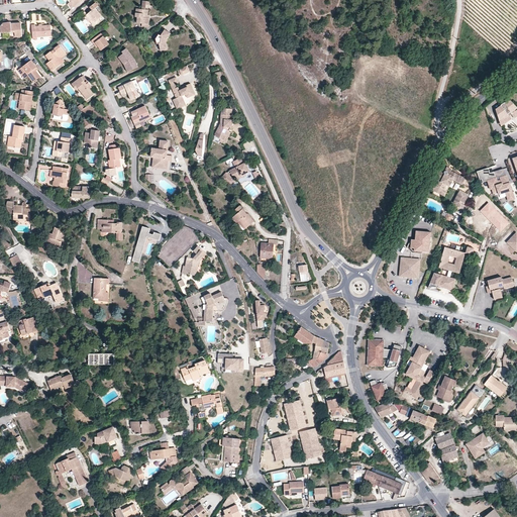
[(146,18),(147,14),(147,9),(145,9),(145,5),(149,5),(150,1),(142,1),(141,9),(136,8),(135,16),(137,17),(136,22),(141,23),(148,23),(148,18),(146,18)]
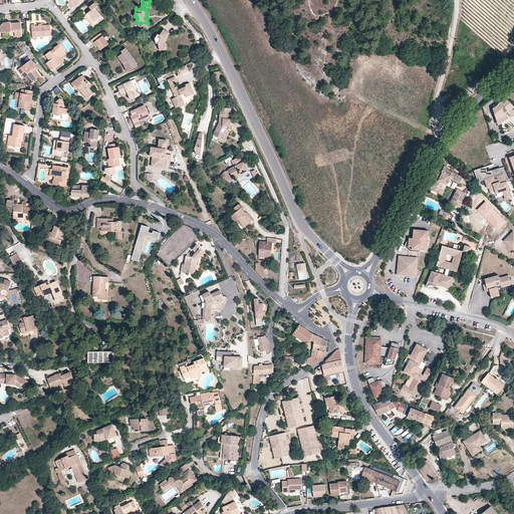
[(94,8),(85,14),(83,16),(85,18),(87,21),(89,20),(93,26),(99,21),(97,19),(100,16),(94,8)]
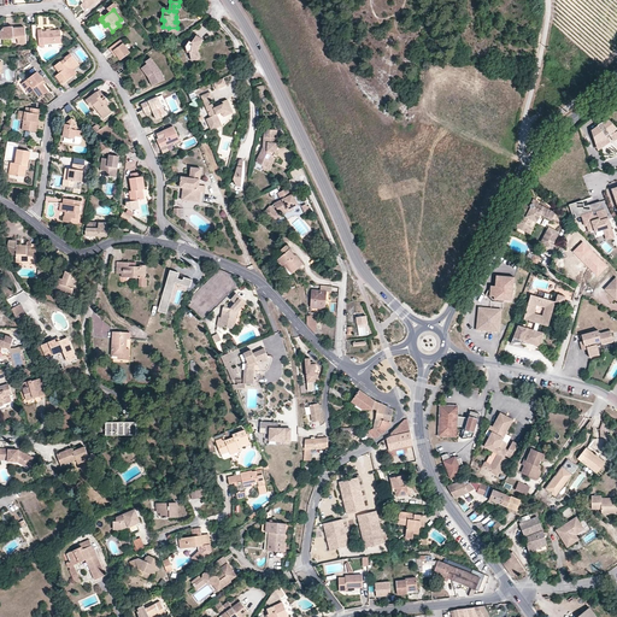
[(24,29),(16,29),(12,30),(12,28),(5,29),(1,33),(3,41),(18,40),(18,46),(27,45),(24,29)]
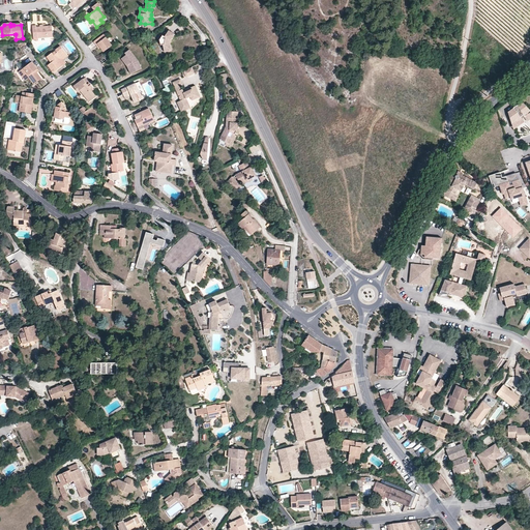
[(42,26),(39,27),(36,27),(36,25),(32,25),(33,40),(35,39),(35,41),(37,41),(37,38),(52,37),(51,26),(42,26)]
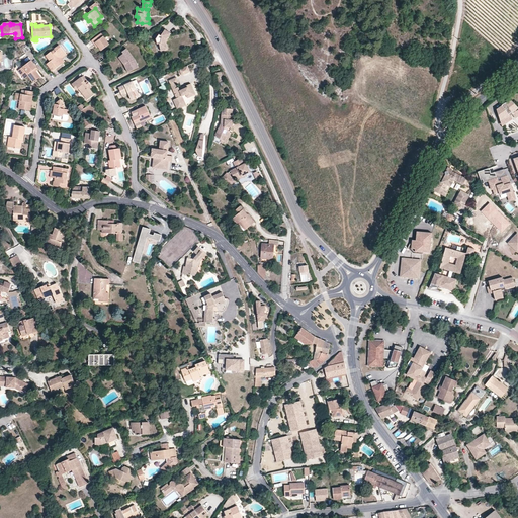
[(172,36),(166,32),(162,37),(160,36),(157,41),(158,47),(161,47),(162,53),(168,51),(167,45),(168,42),(169,40),(172,36)]
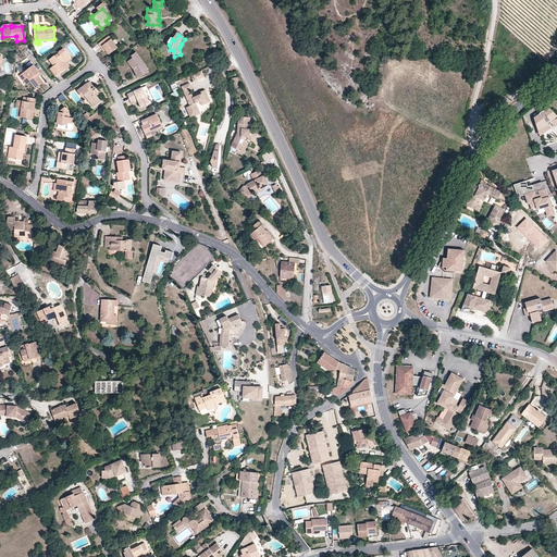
[(99,44),(101,47),(102,46),(106,50),(109,54),(118,48),(109,36),(99,44)]
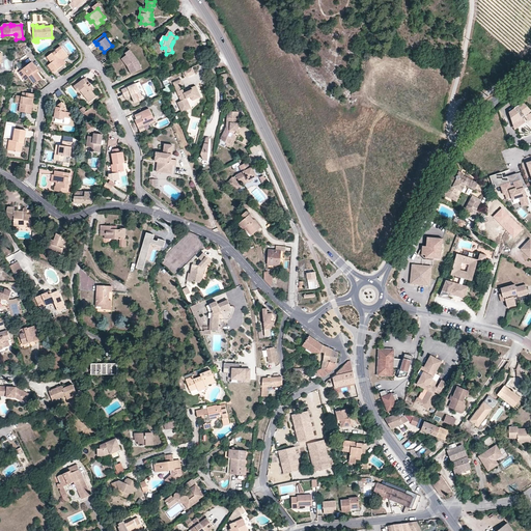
[(53,73),(62,65),(57,58),(60,56),(61,58),(66,54),(60,46),(55,50),(56,51),(52,53),(51,53),(47,57),(51,63),(48,65),(53,73)]
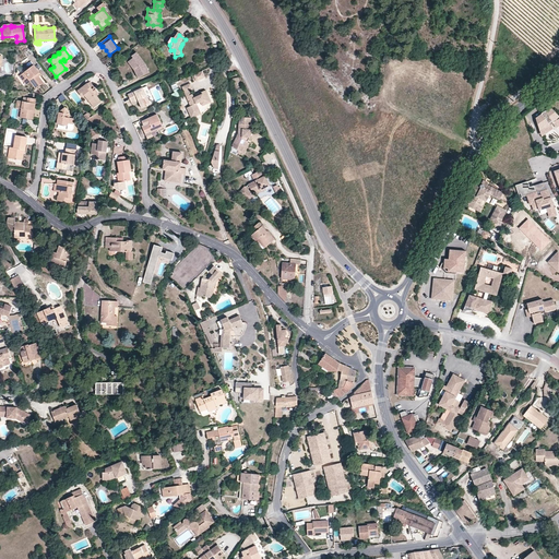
[(146,66),(138,54),(132,57),(134,59),(129,63),(134,71),(139,79),(150,74),(146,66)]
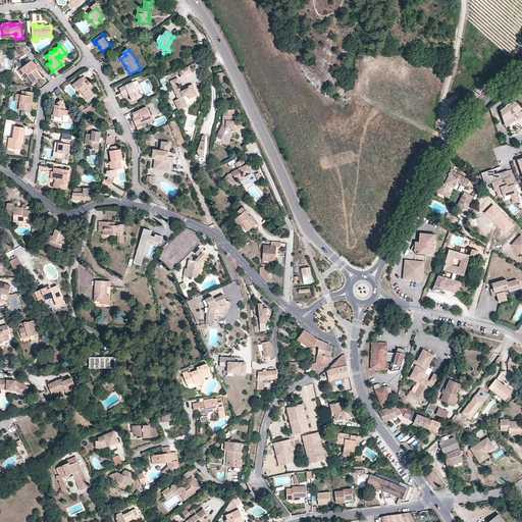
[(56,57),(61,64),(65,62),(62,58),(67,55),(65,53),(60,57),(59,55),(56,57)]
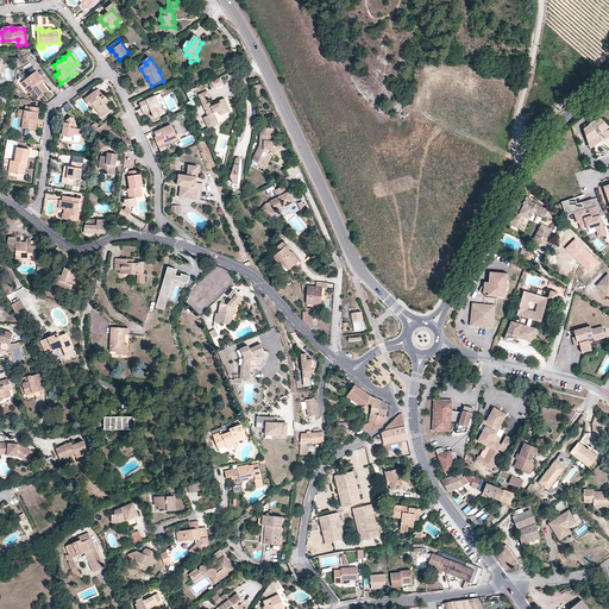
[(41,81),(43,80),(36,70),(22,82),(25,88),(31,83),(41,95),(46,90),(43,83),(41,81)]
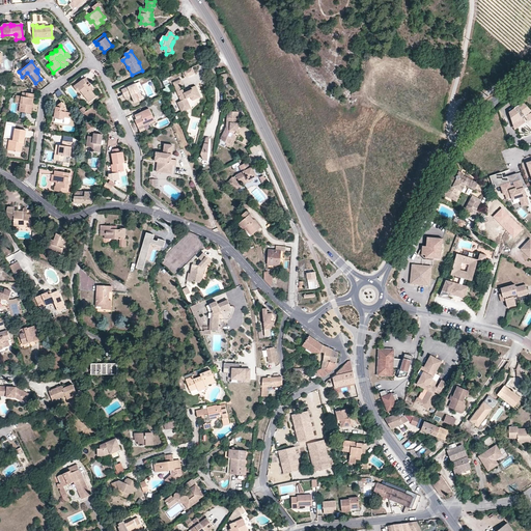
[(193,68),(185,73),(188,79),(196,75),(193,68)]
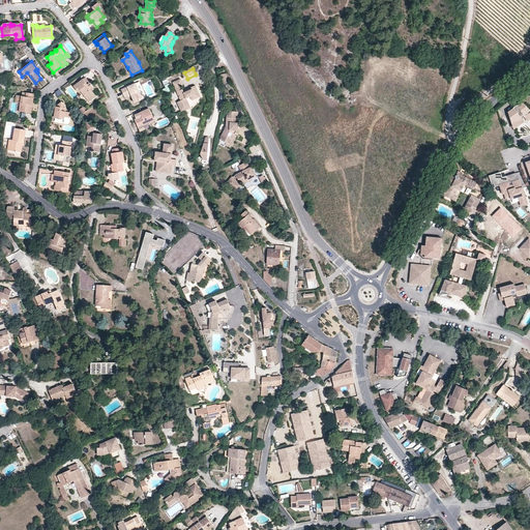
[(81,91),(87,100),(95,95),(92,91),(94,89),(90,85),(89,86),(86,83),(88,81),(85,78),(74,86),(79,92),(81,91)]
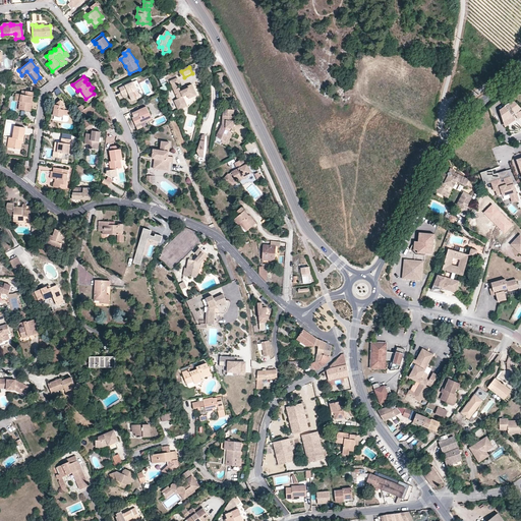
[(186,91),(184,92),(181,93),(180,89),(178,90),(177,87),(180,84),(178,79),(170,82),(177,101),(175,102),(179,112),(183,110),(181,105),(186,103),(184,98),(187,97),(191,95),(192,99),(197,97),(192,85),(188,88),(189,90),(186,91)]
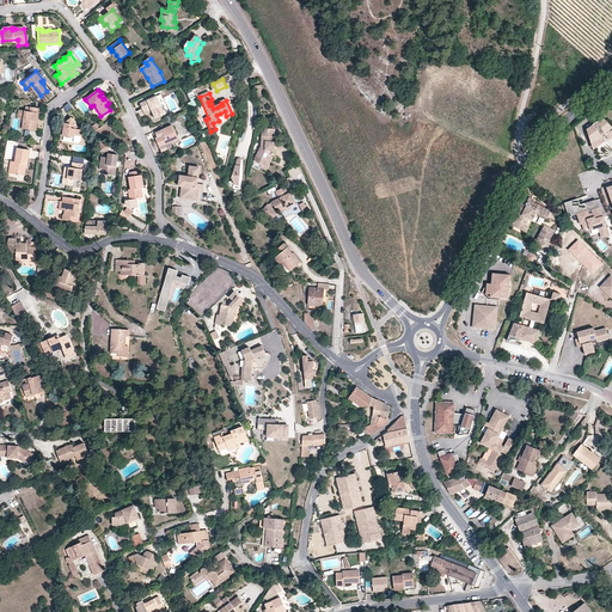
[(144,111),(148,110),(151,108),(152,110),(154,109),(158,117),(164,115),(155,96),(140,103),(144,111)]
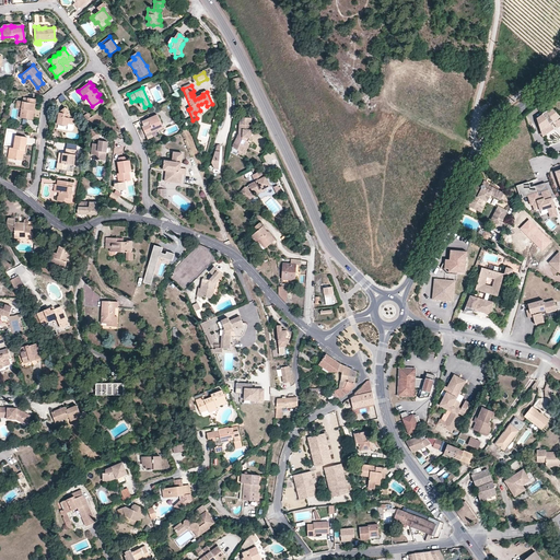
[(58,105),(67,102),(65,95),(56,100),(58,105)]
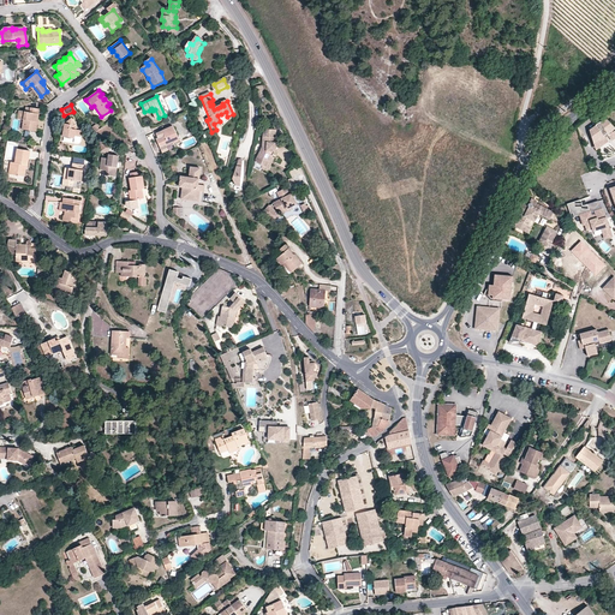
[(37,113),(39,114),(40,109),(30,108),(29,112),(24,112),(23,119),(22,129),(36,131),(37,125),(36,124),(37,113)]
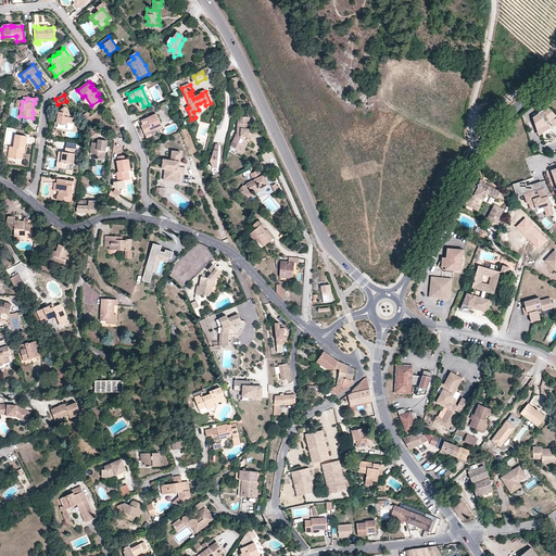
[(70,115),(65,109),(59,113),(58,125),(67,126),(67,124),(73,125),(74,118),(70,118),(70,115)]
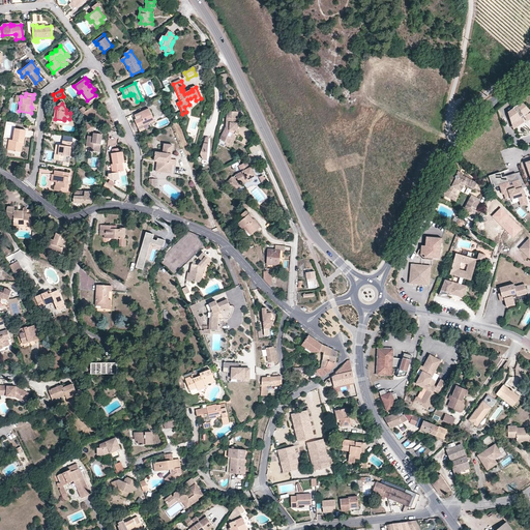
[(529,110),(524,104),(509,114),(514,130),(525,123),(523,120),(525,118),(528,122),(529,121),(529,110)]
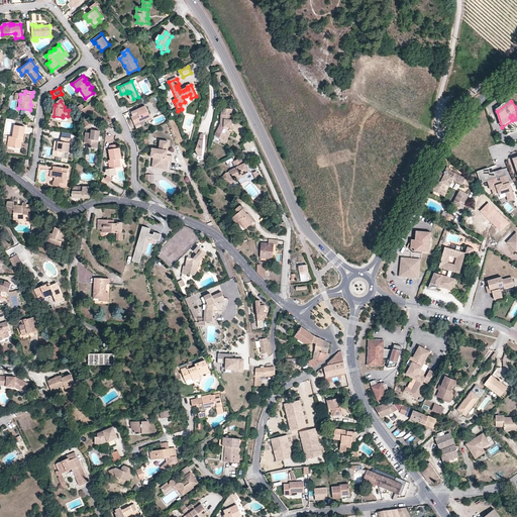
[(150,118),(144,106),(131,112),(133,116),(131,118),(134,125),(136,124),(138,127),(143,125),(142,122),(150,118)]
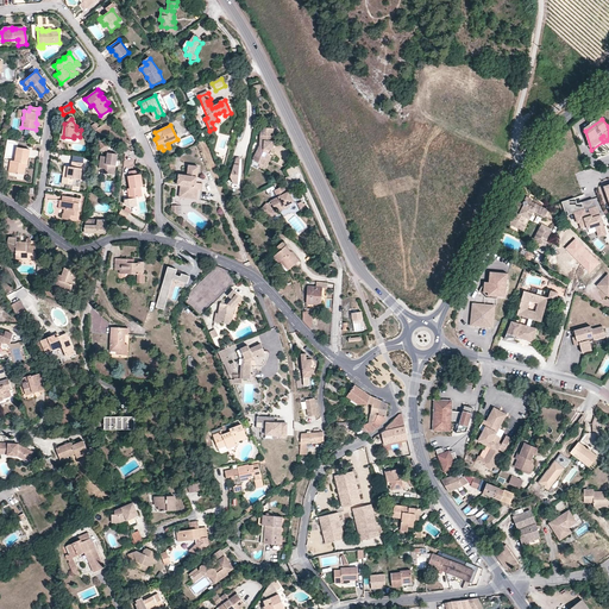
[(265,168),(270,157),(272,151),(274,131),(262,130),(261,148),(255,162),(262,165),(265,168)]
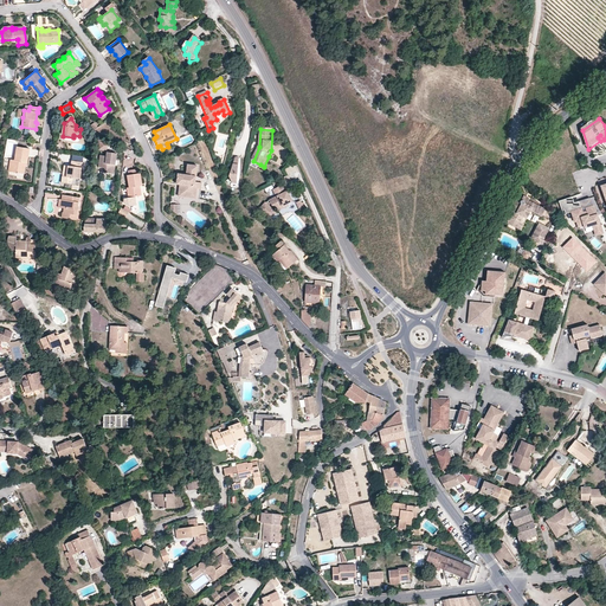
[(24,174),(25,166),(25,162),(27,162),(30,148),(17,147),(14,160),(11,160),(8,171),(24,174)]
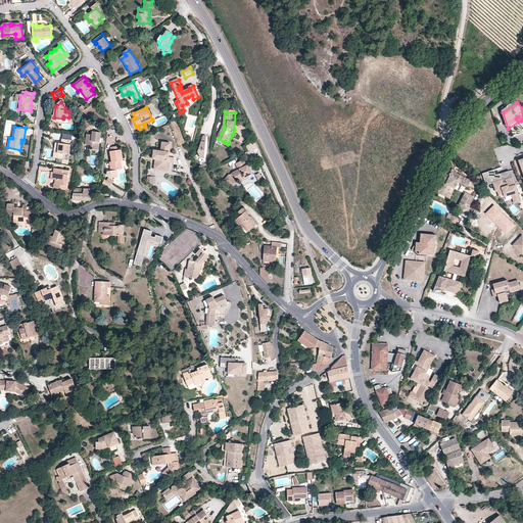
[(98,150),(100,132),(93,132),(92,135),(87,134),(85,144),(91,145),(90,149),(98,150)]
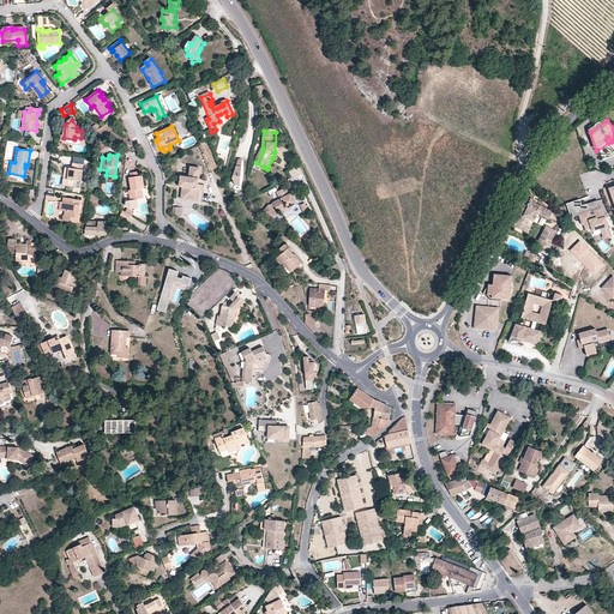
[(275,160),(272,158),(268,169),(264,167),(262,170),(269,173),(275,160)]
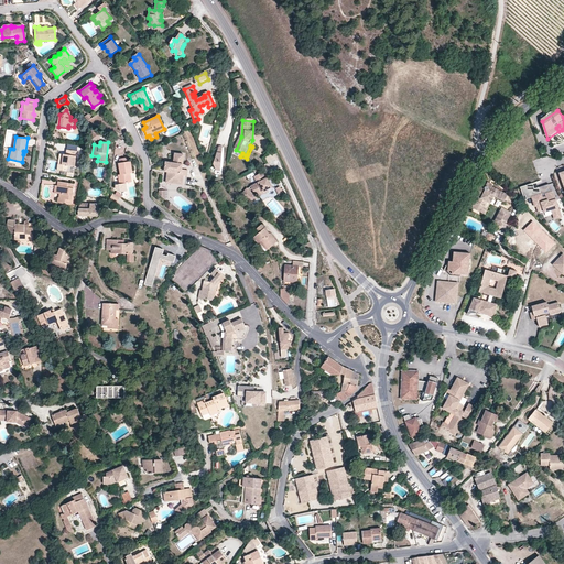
[(75,156),(75,151),(67,150),(66,154),(64,154),(63,159),(62,164),(58,164),(57,170),(67,171),(67,165),(75,166),(76,156),(75,156)]
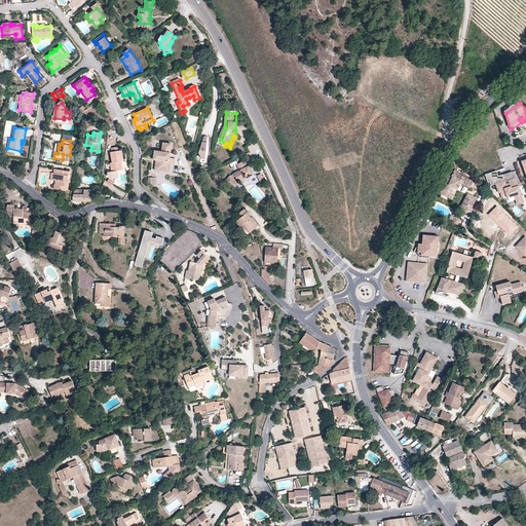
[(205,159),(208,140),(204,140),(199,153),(201,159),(205,159)]
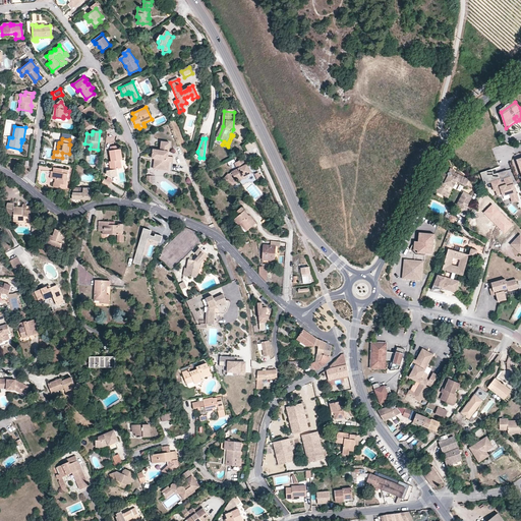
[(167,147),(167,142),(162,141),(160,151),(154,150),(152,159),(155,159),(154,164),(159,165),(158,167),(168,168),(169,162),(172,163),(173,157),(168,157),(169,148),(167,147)]
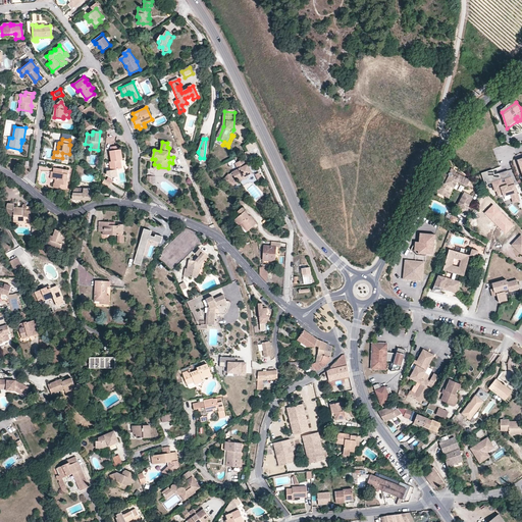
[(118,146),(110,147),(111,151),(110,151),(111,162),(109,162),(111,170),(121,168),(120,160),(122,159),(120,149),(119,149),(118,146)]
